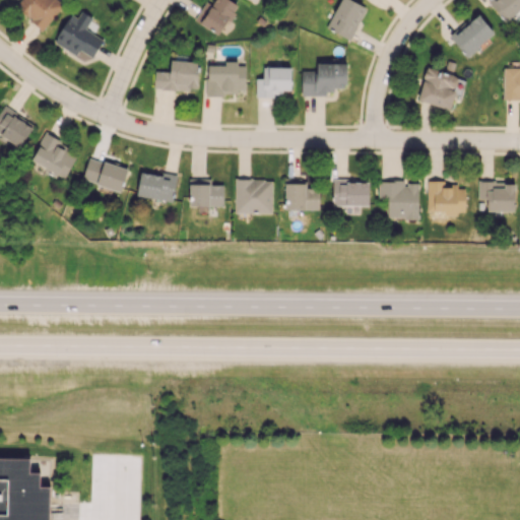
[(63,4),(58,0),(18,0),(14,6),(42,29),(63,4)]
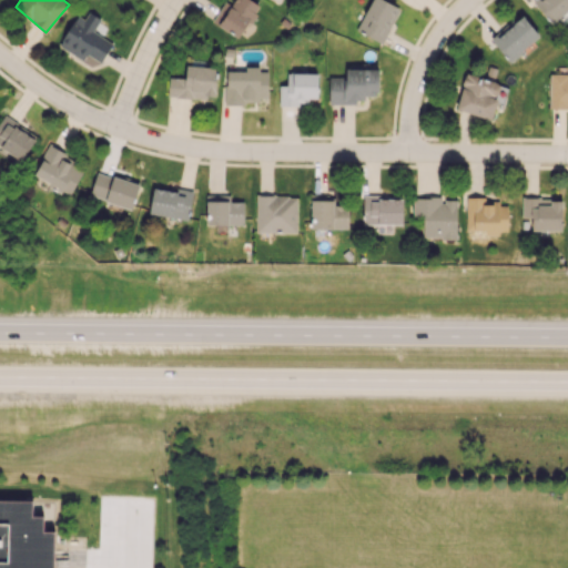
[(233,0),(231,4),(224,1),(212,22),(240,39),(260,4),(251,0),(233,0)]
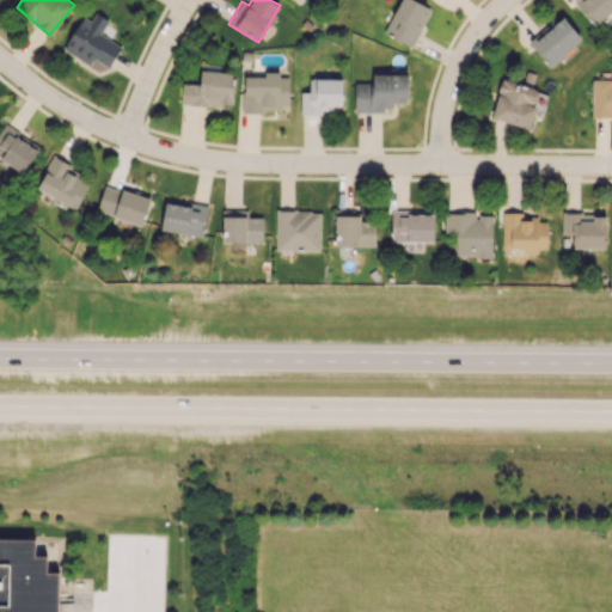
[(399,0),(384,34),(412,47),(430,7),(414,0),(399,0)]
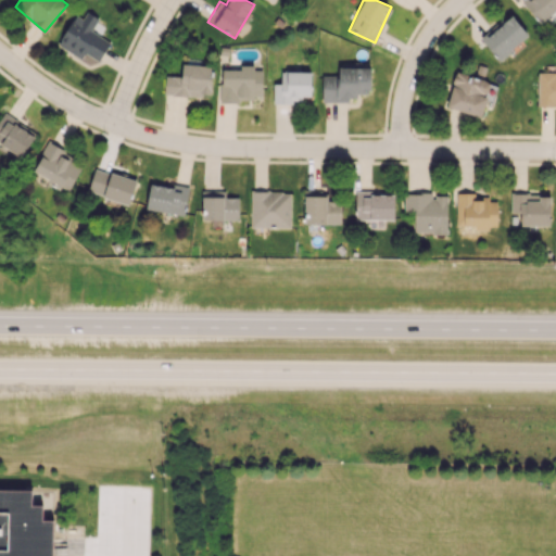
[(540,24),(555,9),(555,0),(523,0),(521,2),(540,24)]
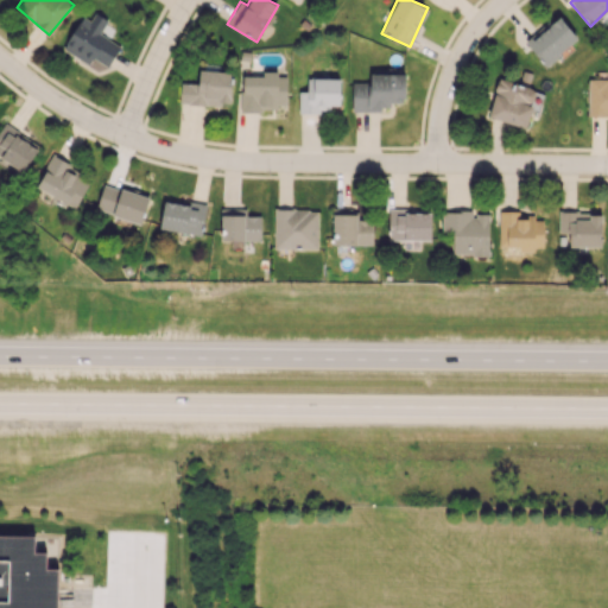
[(99,35),(107,19),(94,13),(90,20),(81,16),(63,50),(88,63),(92,57),(108,67),(120,45),(99,35)]
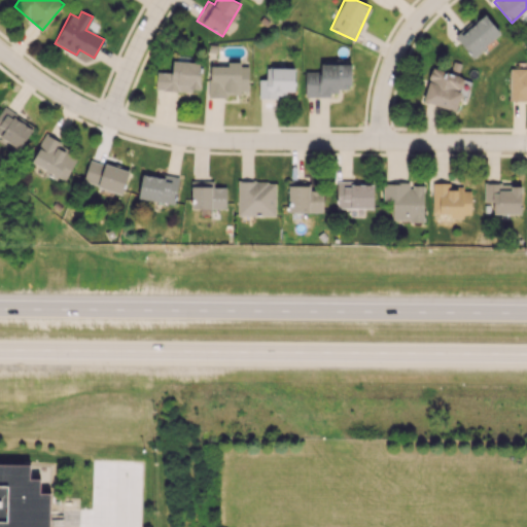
[(455,37),(472,57),(500,33),(483,12),(455,37)]
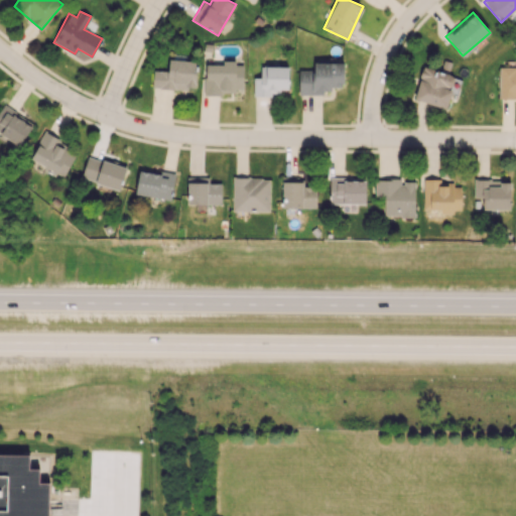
[(152,88),(196,90),(197,60),(168,59),(168,71),(153,71),(152,88)]
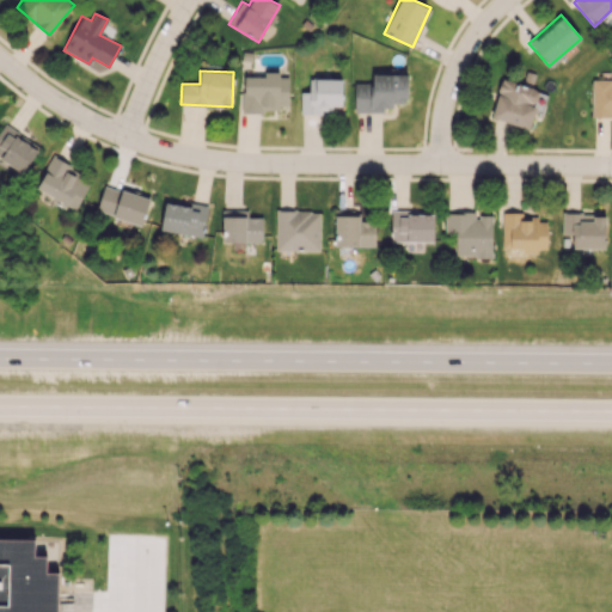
[(288,73),(264,73),(263,77),(243,77),(243,110),(288,110),(288,73)]
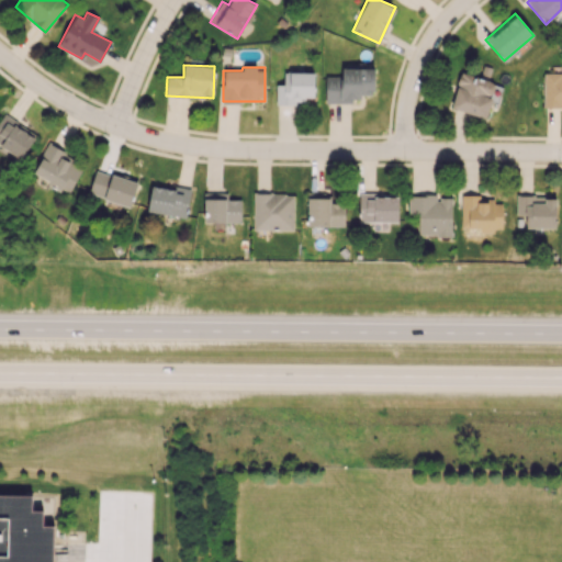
[(325,102),(352,103),(352,96),(373,97),(374,68),(341,68),(341,76),(325,76),(325,102)]
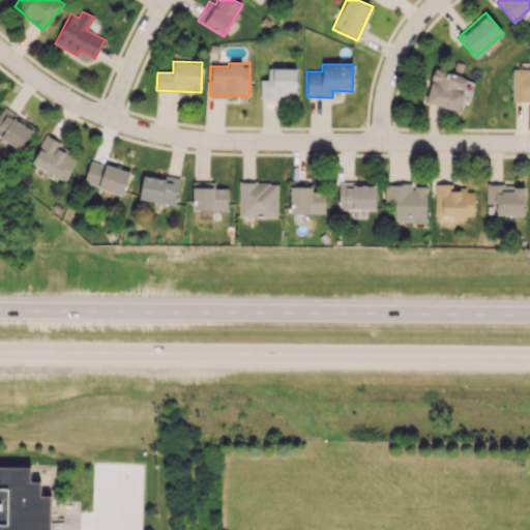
[(260,97),(288,97),(288,91),(296,91),(296,68),(267,67),(267,80),(261,80),(260,97)]
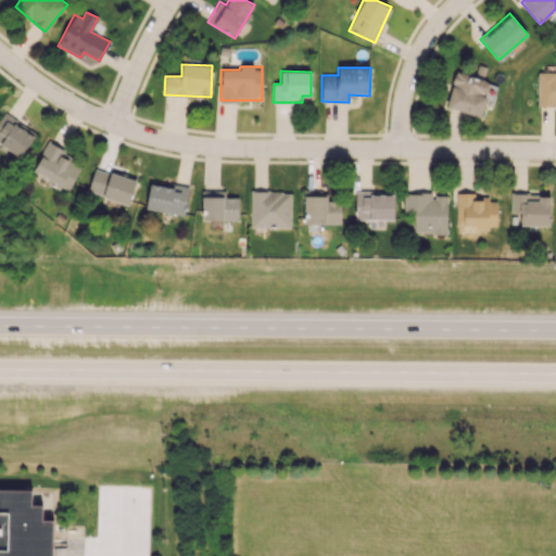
[(538,105),(555,105),(555,72),(538,72),(538,105)]
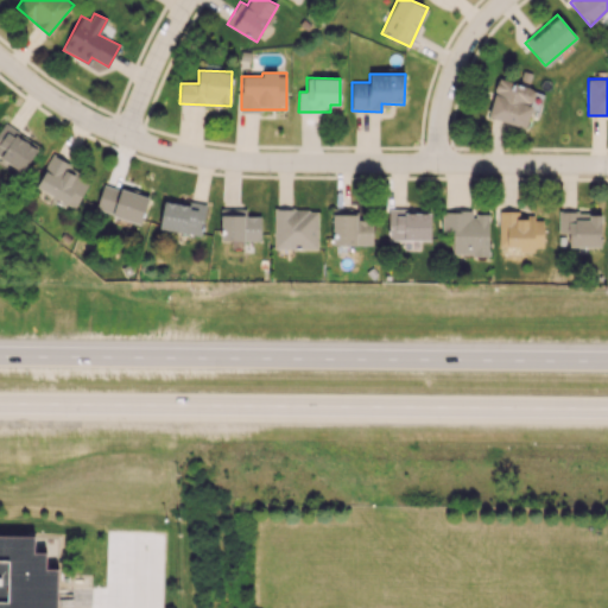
[(488,119),(527,126),(536,87),(496,80),(488,119)]
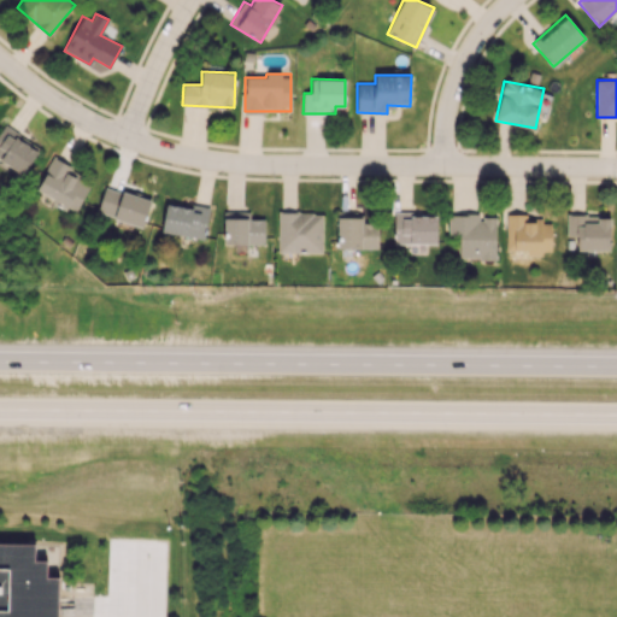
[(0,129),(0,159),(25,174),(40,146),(3,125),(0,129)]
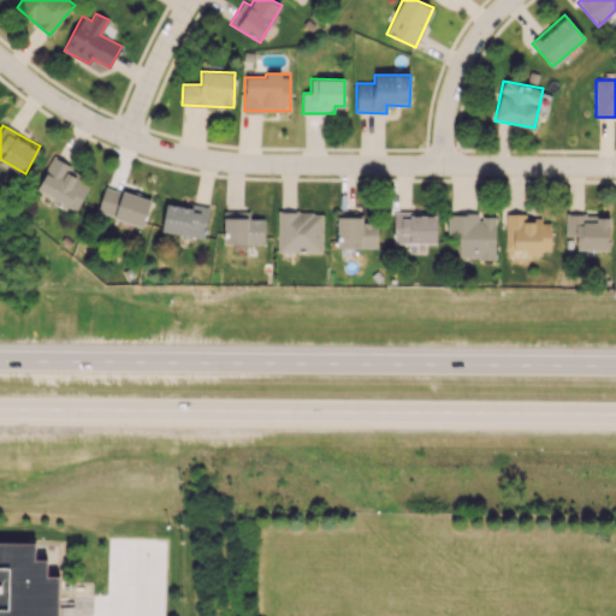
[(35,191),(76,212),(89,185),(78,181),(82,172),(53,158),(35,191)]
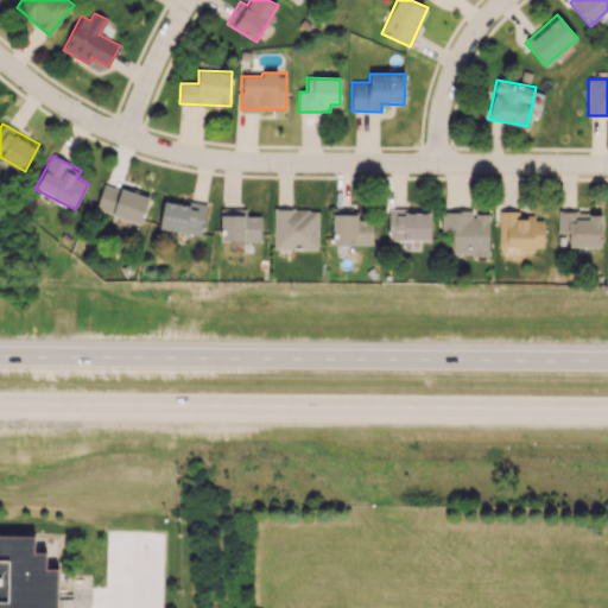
[(95,210),(140,223),(149,197),(103,184),(95,210)]
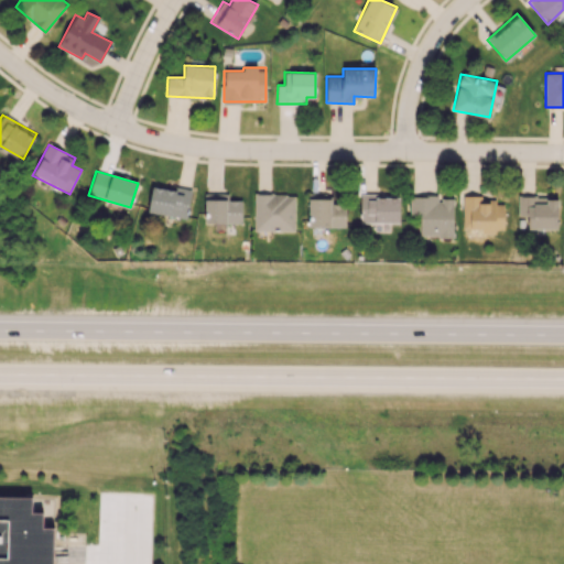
[(191,192),(152,185),(148,212),(186,218),(191,192)]
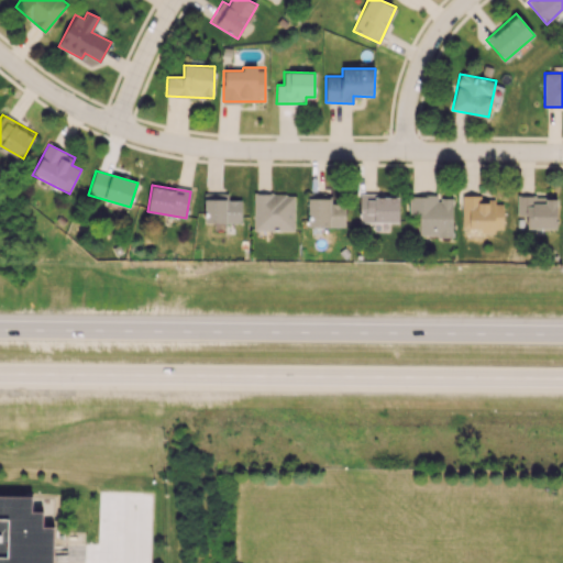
[(228,192),(203,194),(205,222),(242,222),(241,199),(228,199),(228,192)]
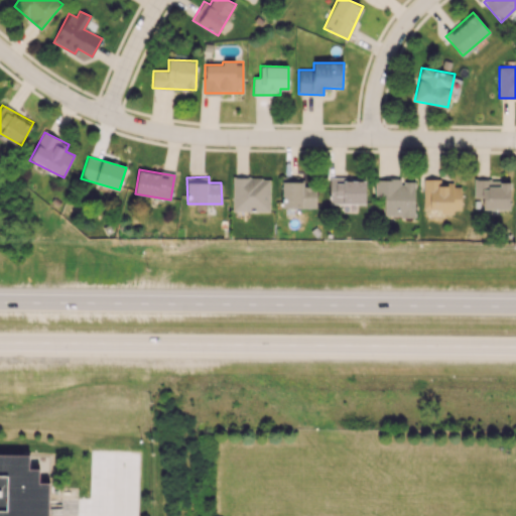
[(233,211),(269,212),(270,177),(233,177),(233,211)]
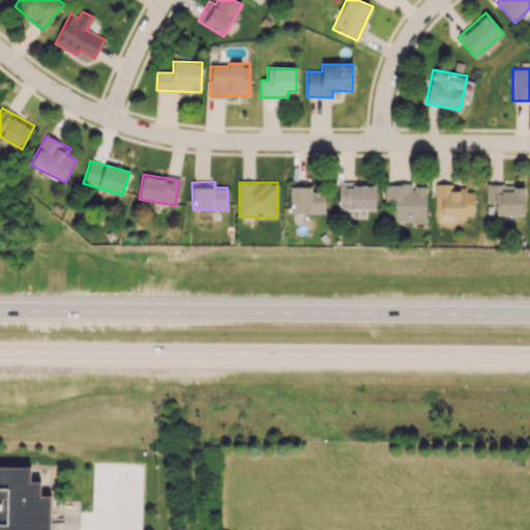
[(290,212),(324,213),(325,192),(311,192),(311,182),(290,182),(290,212)]
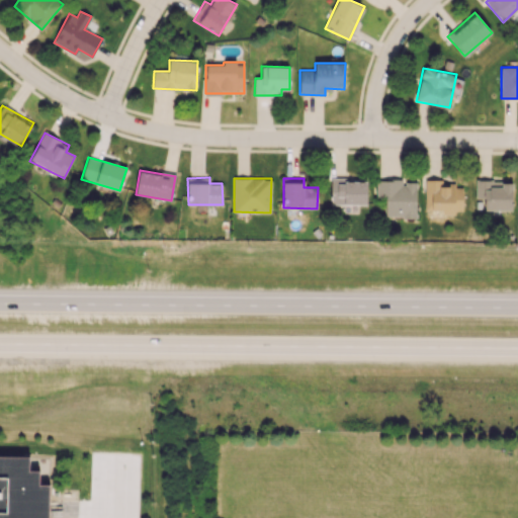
[(367,204),(367,179),(331,179),(331,204),(367,204)]
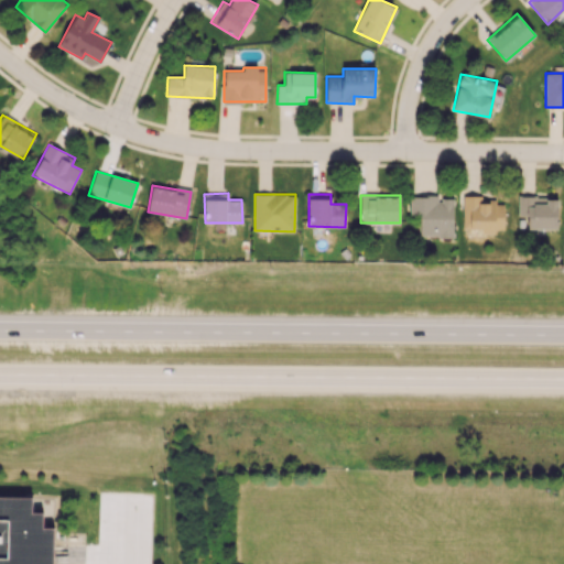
[(420,236),(453,237),(454,198),(438,198),(438,196),(411,195),(410,213),(420,213),(420,236)]
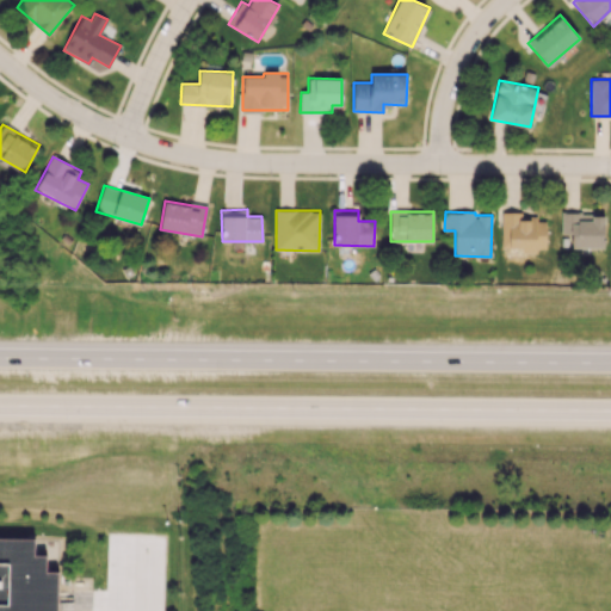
[(501,248),(522,248),(522,251),(545,251),(545,221),(537,221),(537,213),(501,214),(501,248)]
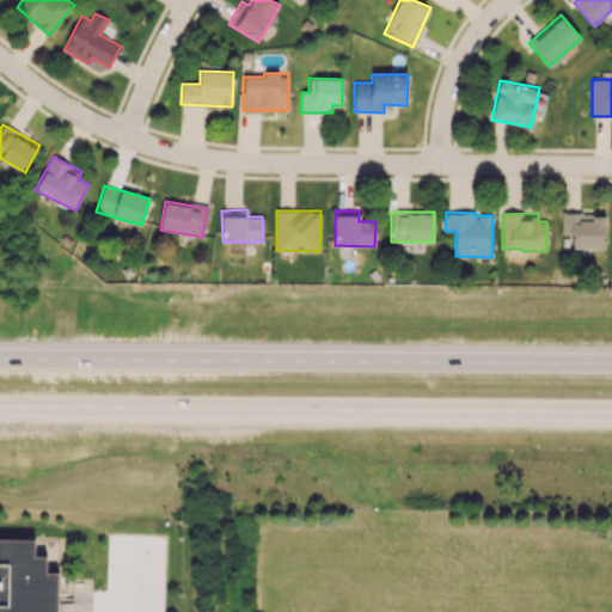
[(573,248),(605,248),(605,214),(562,213),(562,234),(573,234),(573,248)]
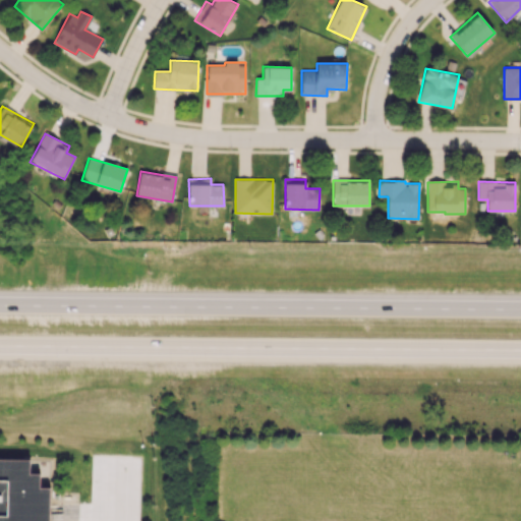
[(0,520),(0,456),(30,457),(30,471),(40,471),(40,485),(50,485),(50,520),(0,520)]
